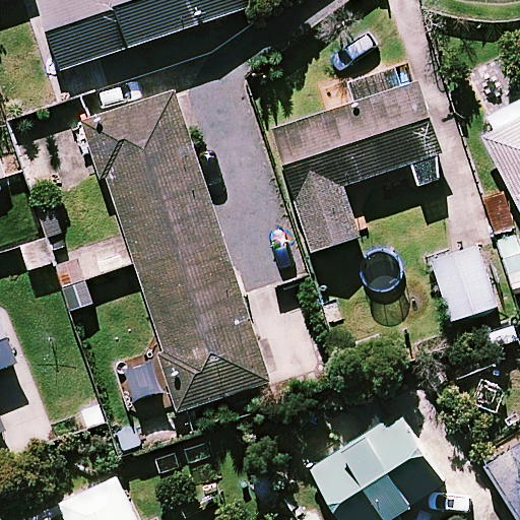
[(37,0),(62,71),(267,0),(37,0)]
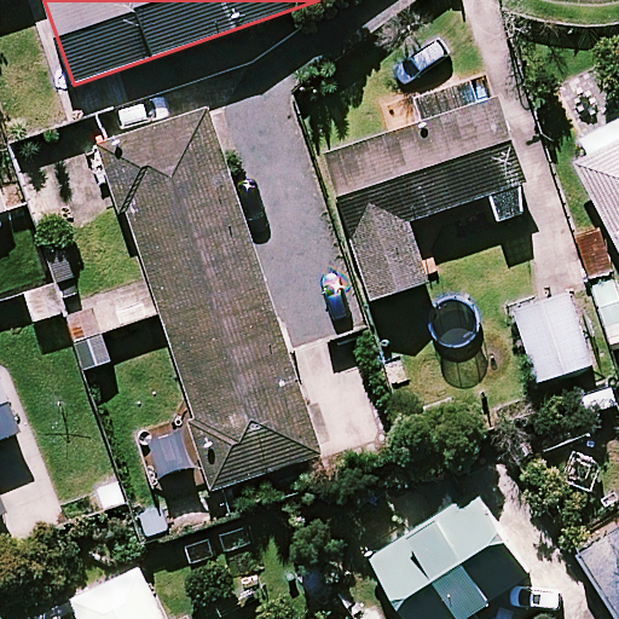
[(524,183),(497,102),(325,157),(372,300),(427,282),(408,221),(524,183)]
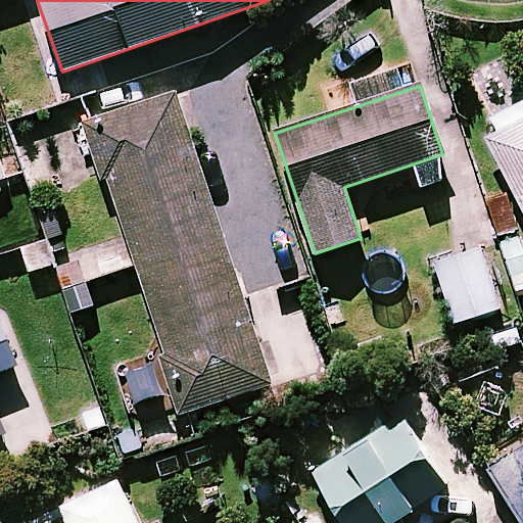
[(271,384),(177,97),(91,126),(184,412),(271,384)]
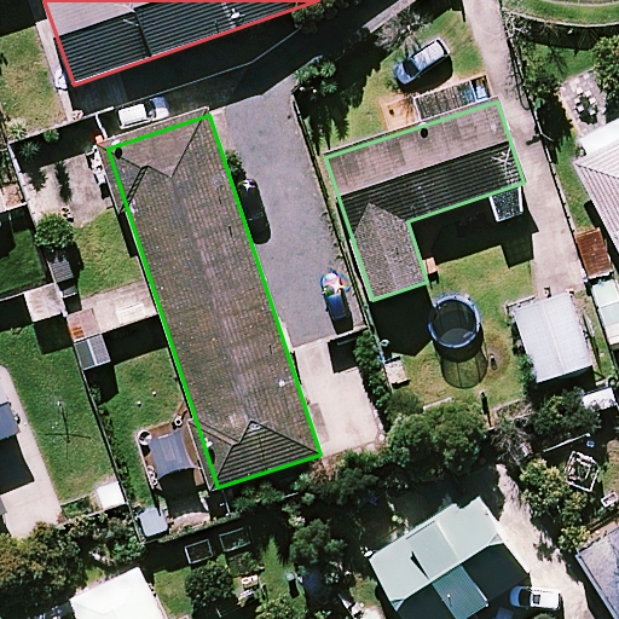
[(618,143),(577,165),(605,220),(618,249),(618,143)]
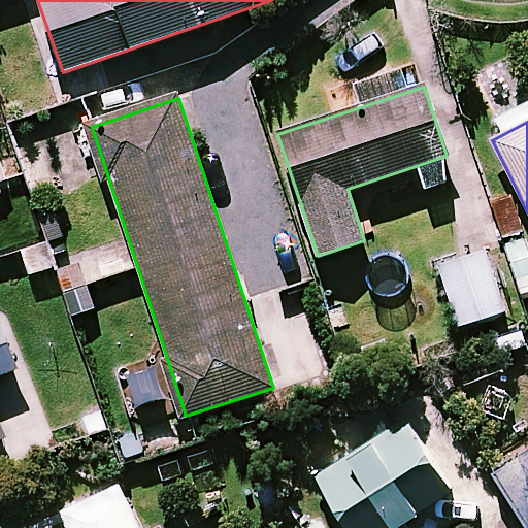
[(507,309),(488,249),(438,264),(458,325),(507,309)]
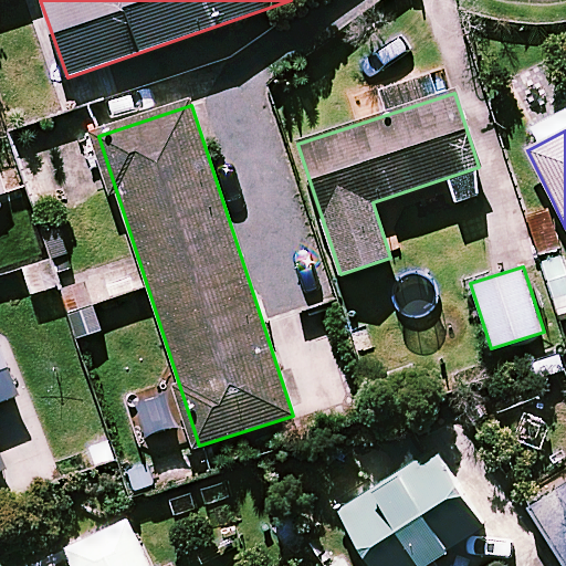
[(0,400),(20,394),(0,342),(0,471),(4,470),(0,457),(0,400)]
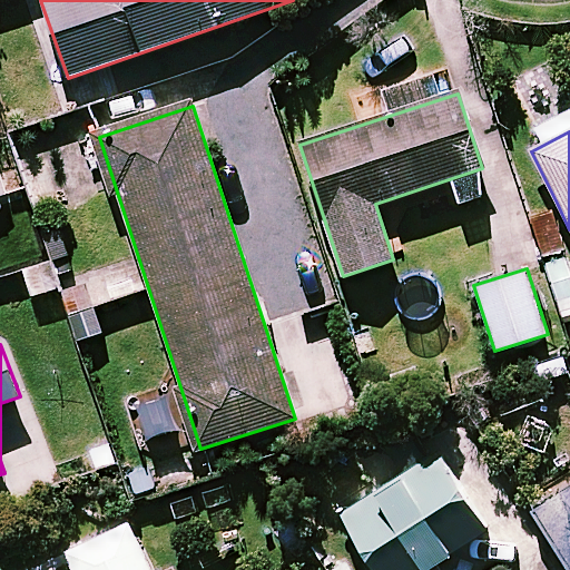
[(487,532),(435,452),(338,513),(374,569),(435,569),(433,566),(487,532)]
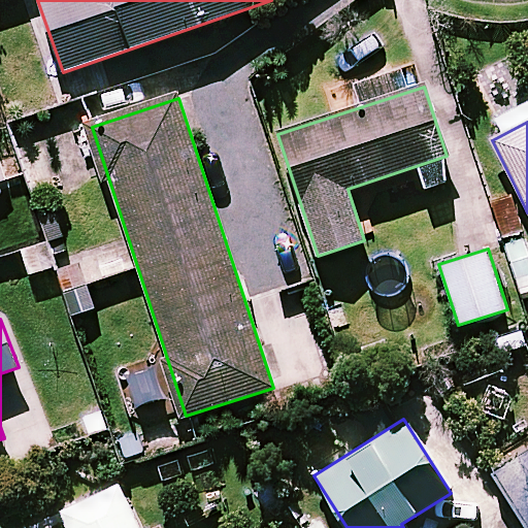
[(527,527),(527,454),(494,475),(527,527)]
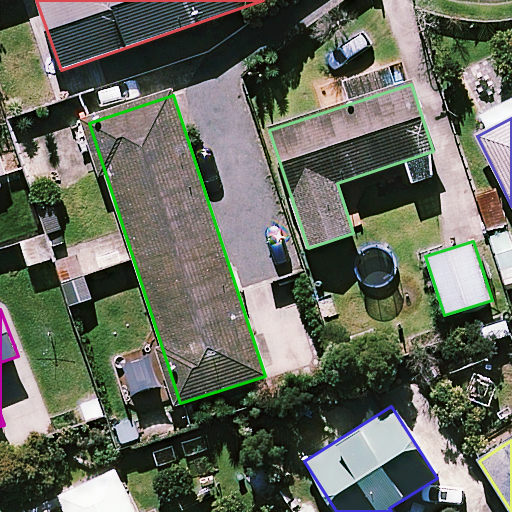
[(135,511),(116,471),(60,497),(67,511),(135,511)]
